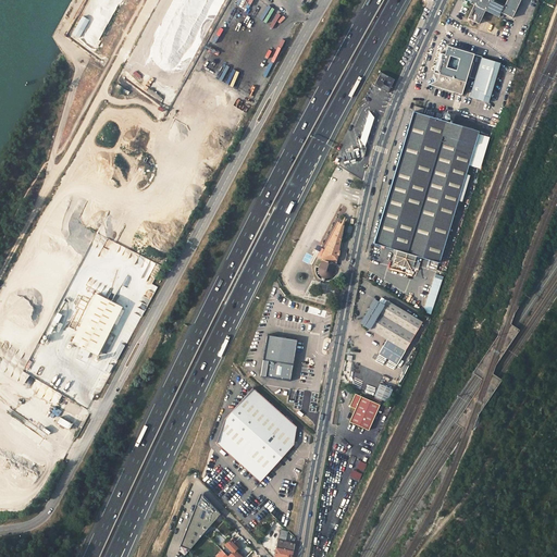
[(471,0),(471,2),(474,3),(467,17),(479,23),(485,10),(498,16),(500,12),(511,17),(520,0),(507,0),(505,5),(494,0),(471,0)]
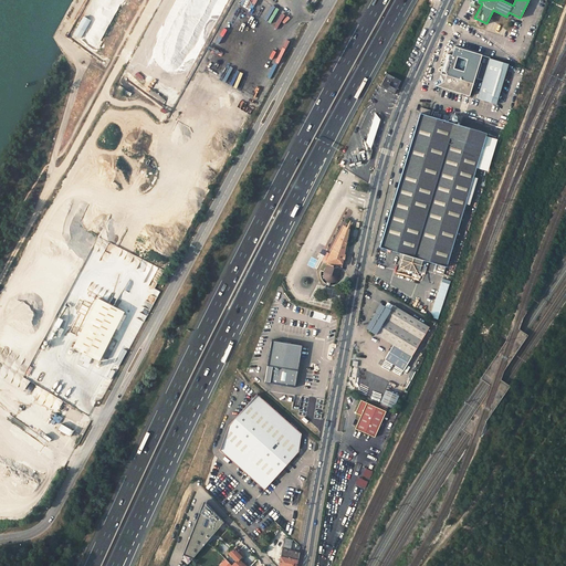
[(250,27),(255,12),(252,11),(247,25),(250,27)]
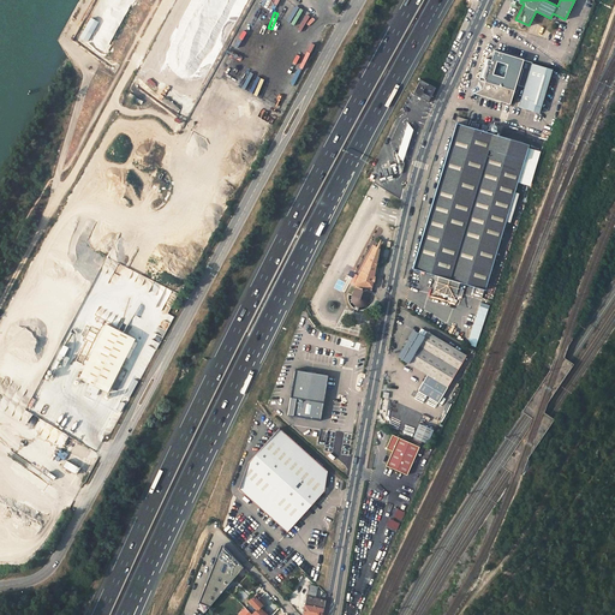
[(105,53),(119,27),(109,21),(95,48),(105,53)]
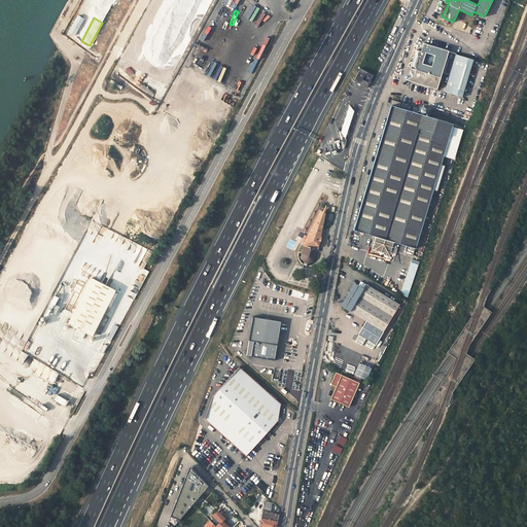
[(248,19),(245,24),(251,27),(253,22),(248,19)]
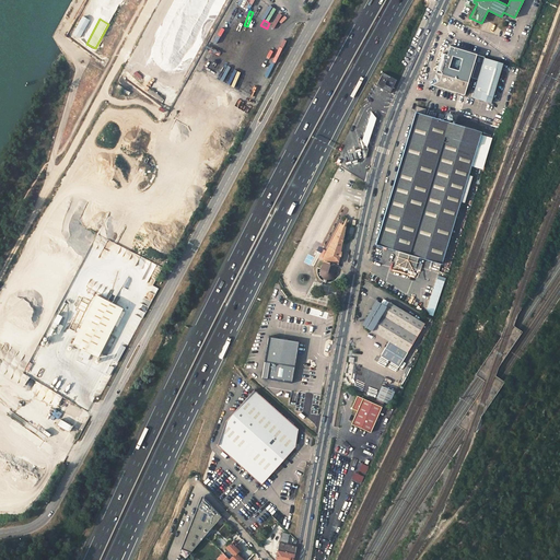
[(79,38),(84,28),(78,25),(73,34),(79,38)]
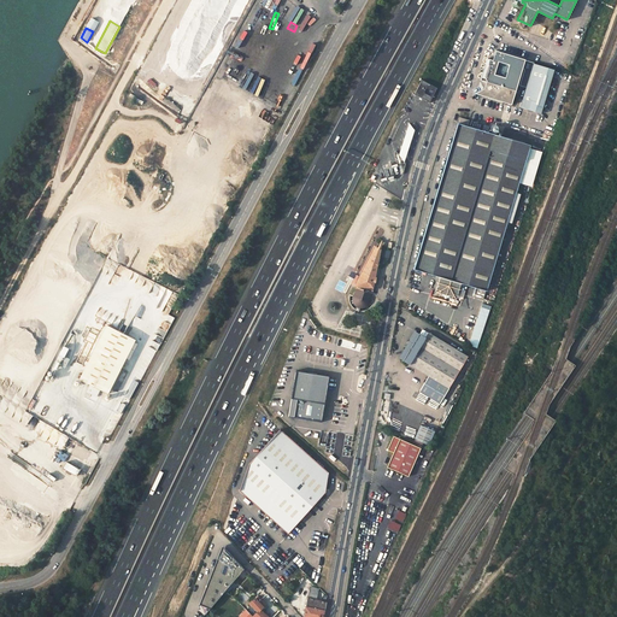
[(312,52),(321,35),(313,31),(305,48),(312,52)]
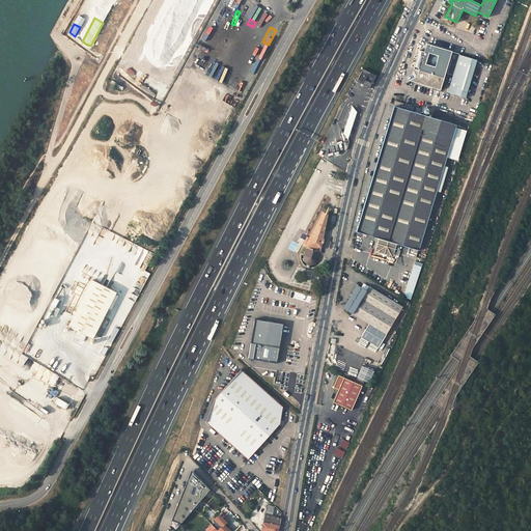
[(451,52),(452,51),(429,45),(429,44),(427,43),(424,52),(419,50),(414,68),(416,70),(418,76),(417,76),(415,83),(440,90),(450,58),(451,52)]
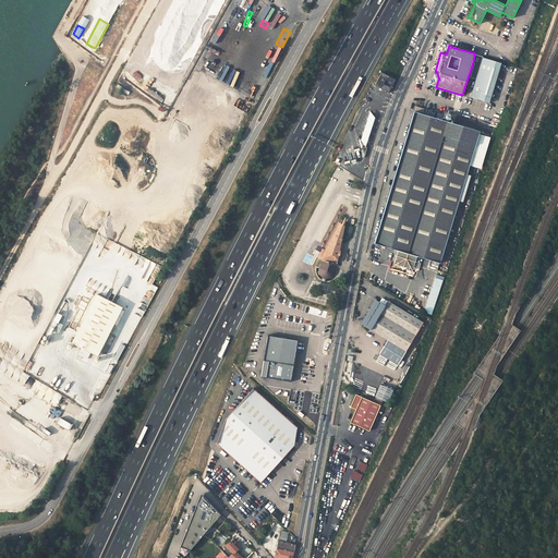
[(476,77),(483,58),(483,57),(474,55),(473,61),(474,62),(471,75),(476,77)]
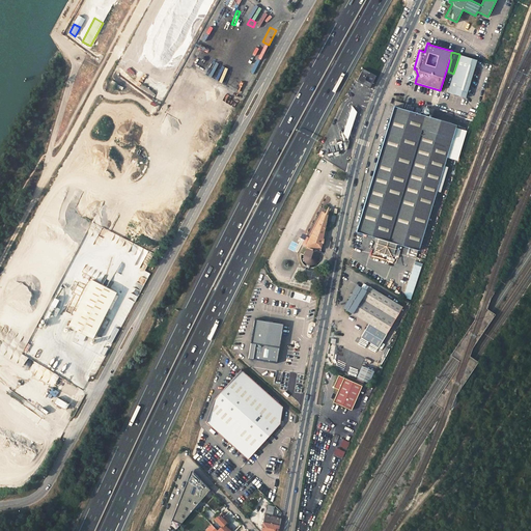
[(466,99),(477,60),(459,55),(453,74),(447,93),(466,99)]
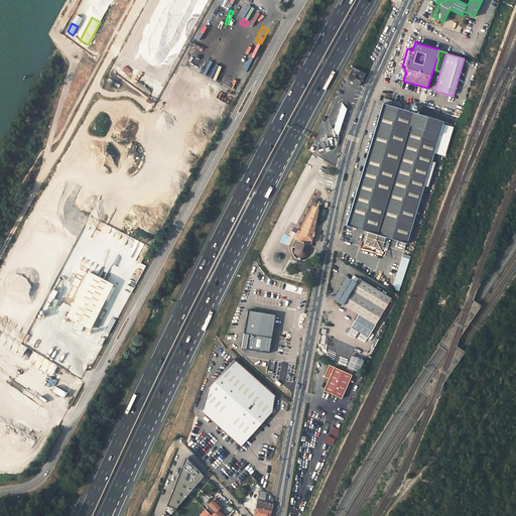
[(353,68),(347,80),(359,86),(365,74),(353,68)]
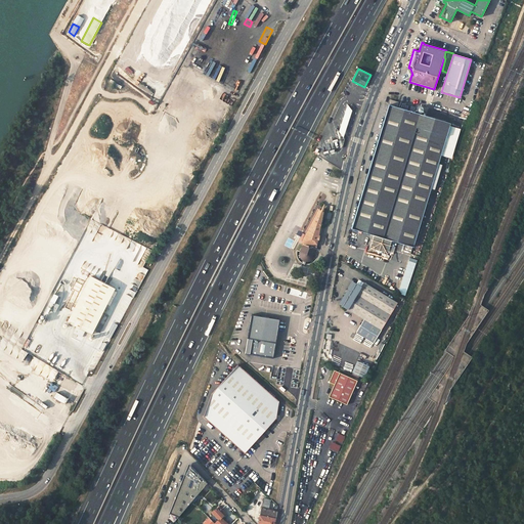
[(227,89),(234,93),(239,84),(227,79),(229,74),(227,73),(222,84),(228,87),(227,89)]
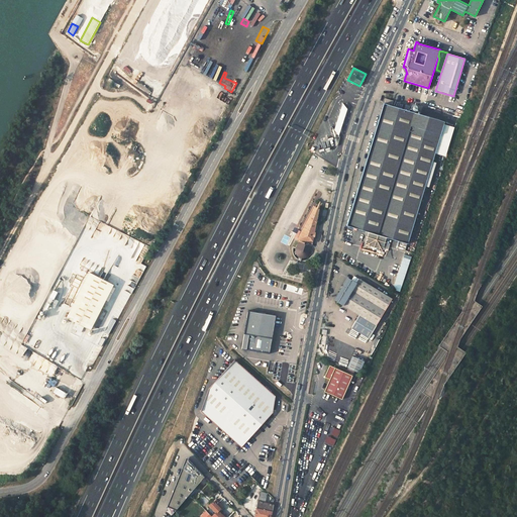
[(138,82),(136,84),(148,94),(150,91),(138,82)]
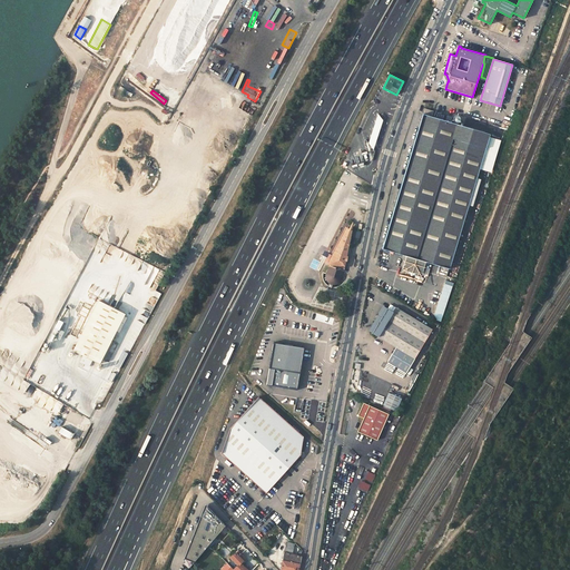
[(424,107),(382,248),(406,256),(402,269),(409,272),(411,275),(414,274),(421,275),(425,262),(443,267),(439,266),(436,273),(446,276),(449,268),(450,268),(490,135),(428,116),(429,115),(433,116),(434,110),(424,107)]
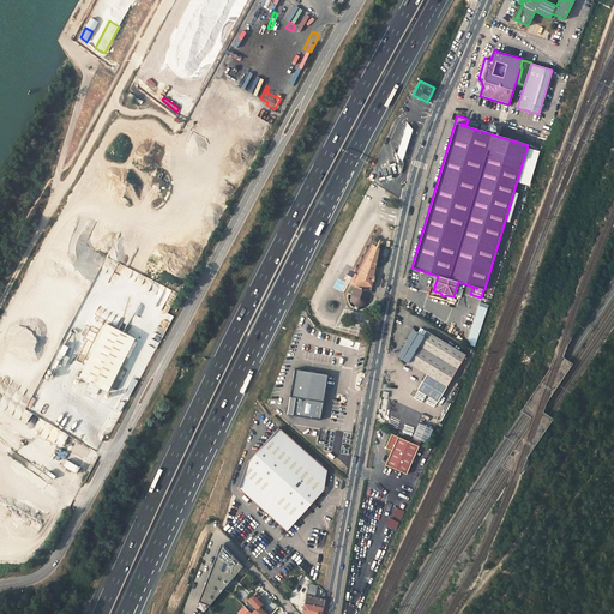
[(395,160),(403,162),(414,131),(404,127),(395,160)]
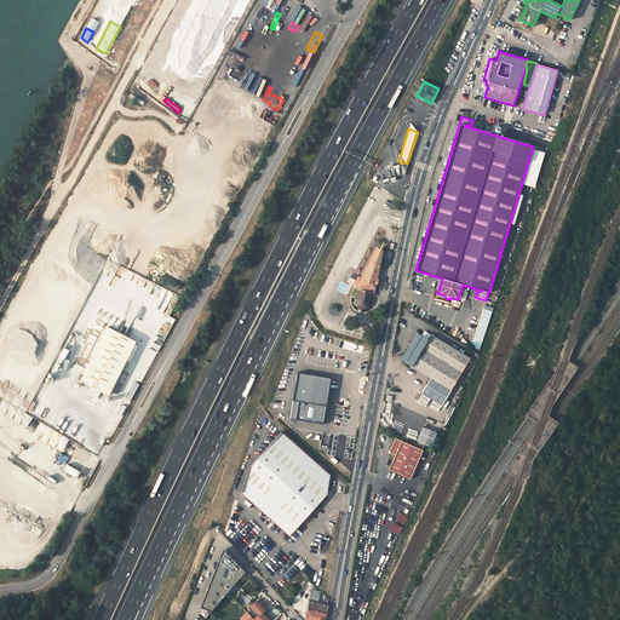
[(378,285),(379,279),(377,279),(383,251),(380,250),(379,251),(375,250),(359,281),(355,280),(352,285),(360,288),(355,297),(355,300),(355,304),(356,305),(359,308),(359,309),(360,309),(361,309),(362,309),(365,309),(367,309),(368,308),(369,306),(372,304),(374,292),(377,283),(378,285)]
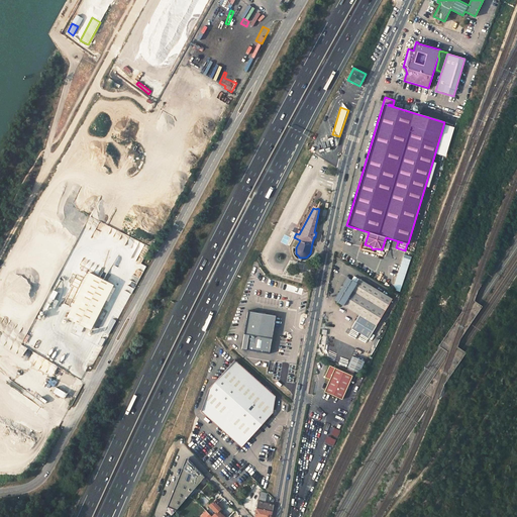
[(136,270),(142,273),(145,266),(140,263),(136,270)]
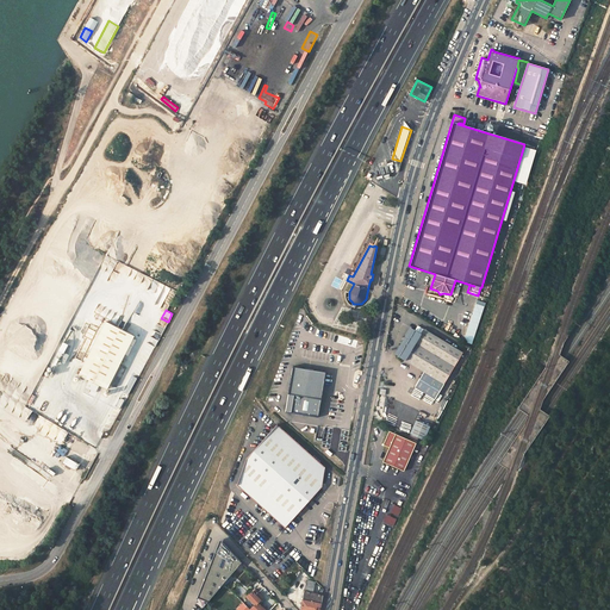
[(107,390),(135,336),(106,321),(79,375),(89,380),(95,384),(99,385),(107,390)]
